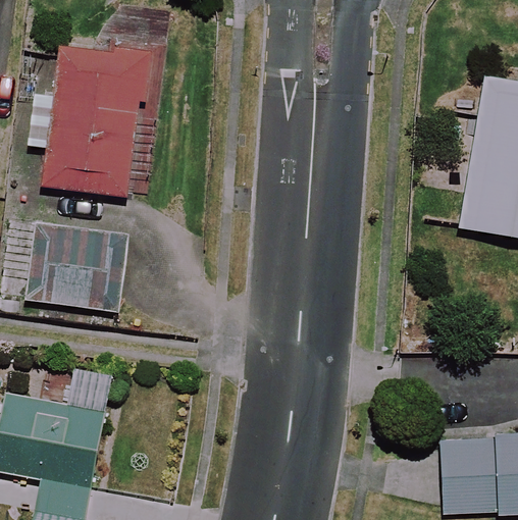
[(128,198),(149,59),(64,46),(44,185),(128,198)]
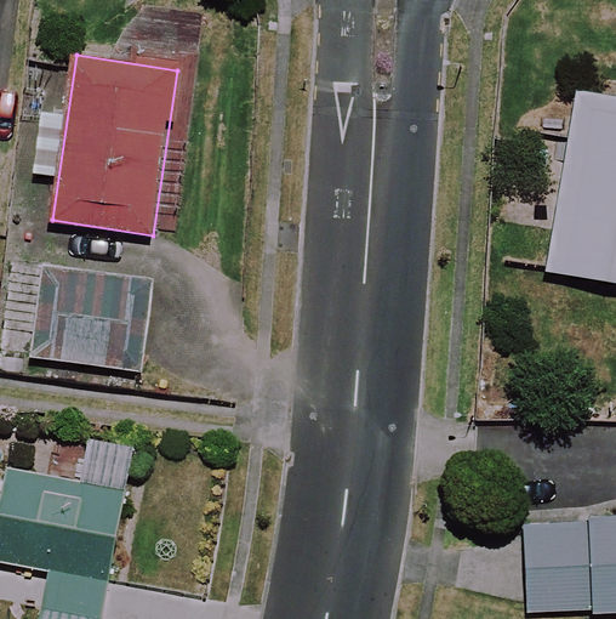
[(615,98),(574,92),(547,273),(615,282),(615,98)]
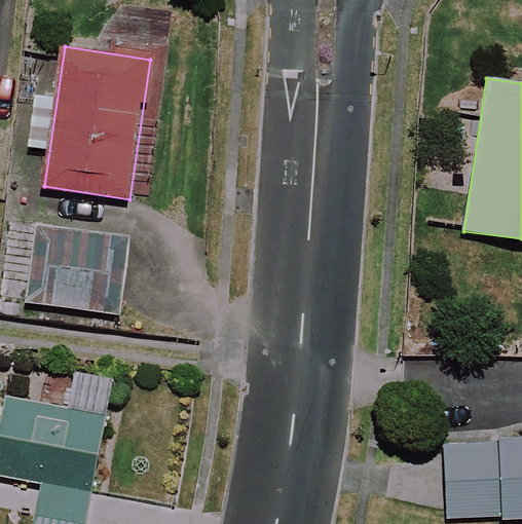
[(132,240),(38,230),(29,304),(123,315),(132,240)]
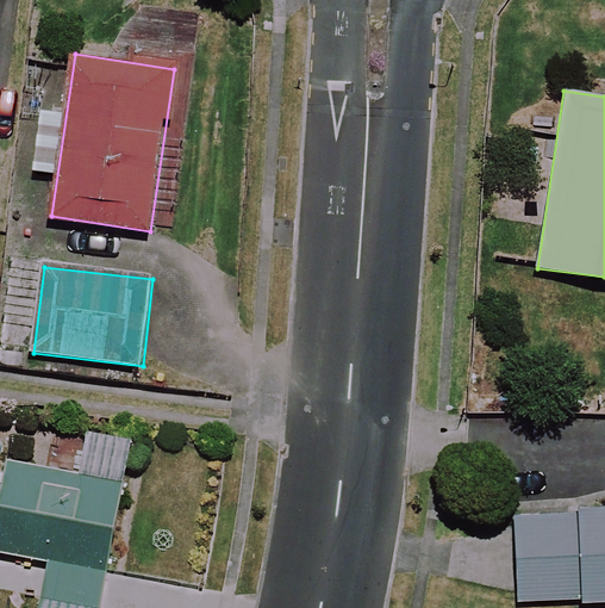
[(38,607),(116,607),(107,607),(124,477),(6,463),(0,510),(0,553),(45,560),(38,607)]
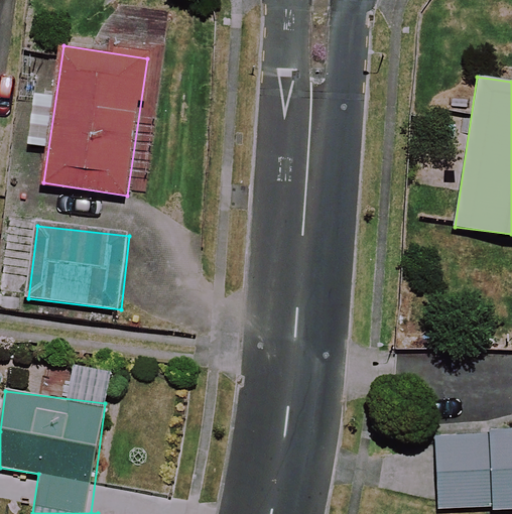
[(511,427),(484,428),(432,429),(433,508),(511,506),(511,427)]
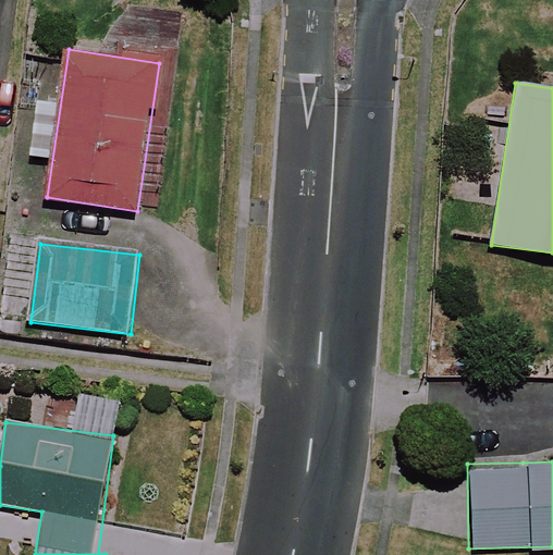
All buildings are outlined.
